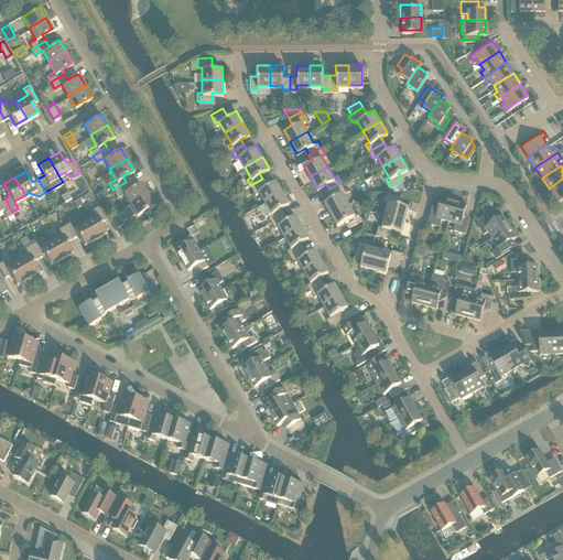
[(258,190),(264,201),(282,191),(275,180),(266,184),(262,179),(250,185),(255,192),(258,190)]
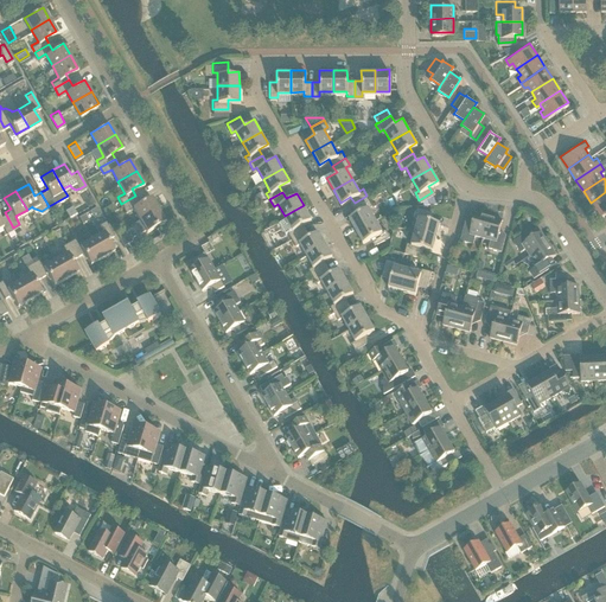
[(605,192),(591,203),(599,215),(605,210),(605,192)]
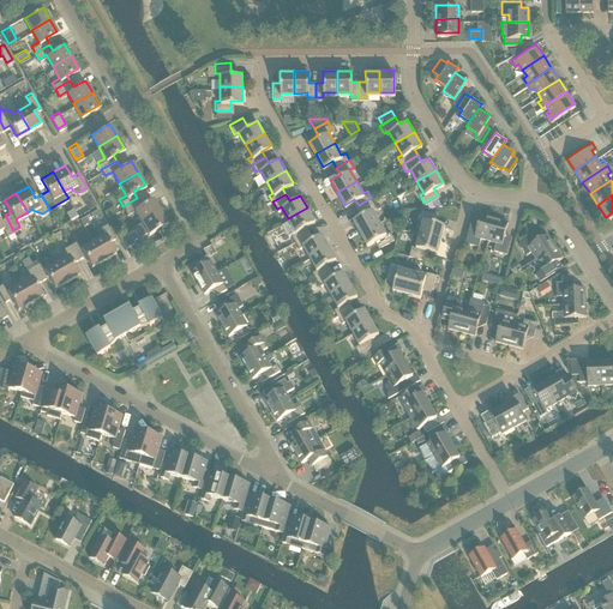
[(133,207),(140,219),(160,210),(152,197),(140,204),(137,198),(122,206),(126,212),(133,207)]
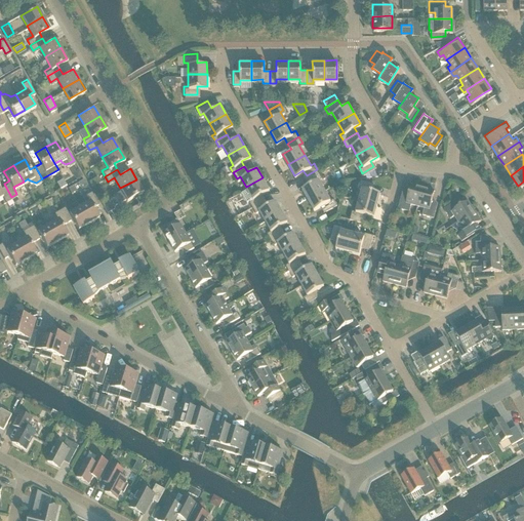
[(317,169),(307,175),(310,182),(300,187),(307,197),(323,188),(318,177),(321,175),(317,169)]
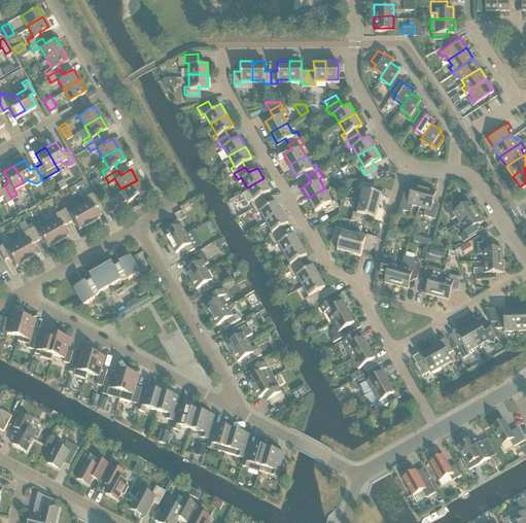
[(97,174),(89,179),(92,184),(100,179),(97,174)]
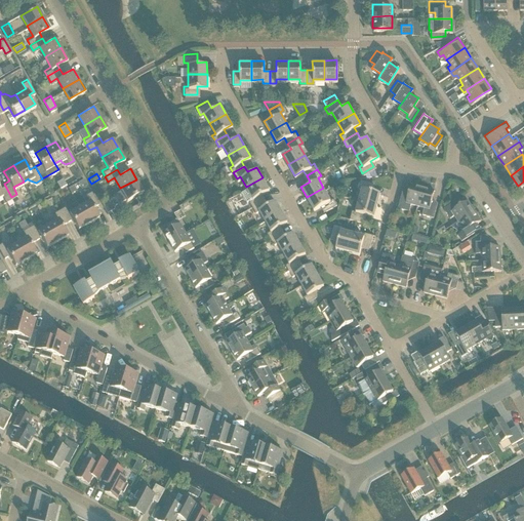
[(361,187),(358,198),(376,203),(379,191),(369,189),(372,181),(359,176),(357,186),(361,187)]
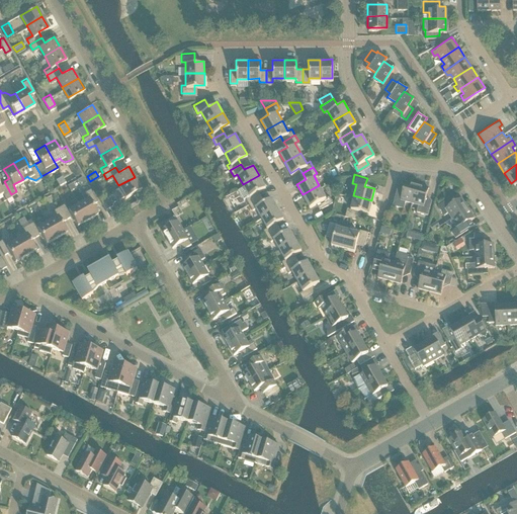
[(264,185),(259,175),(243,184),(248,194),(245,196),(248,201),(259,195),(256,190),(264,185)]
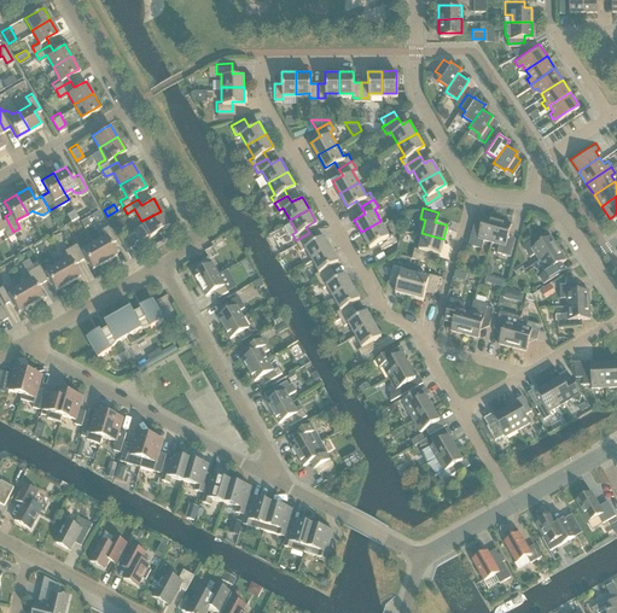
[(167,223),(161,211),(141,221),(149,234),(167,223)]
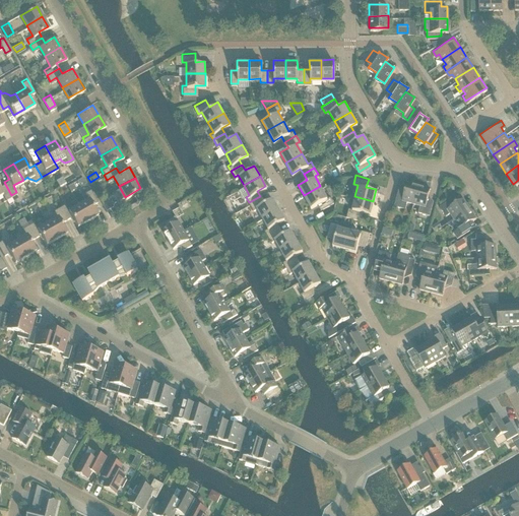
[(72,180),(67,183),(70,189),(75,186),(72,180)]
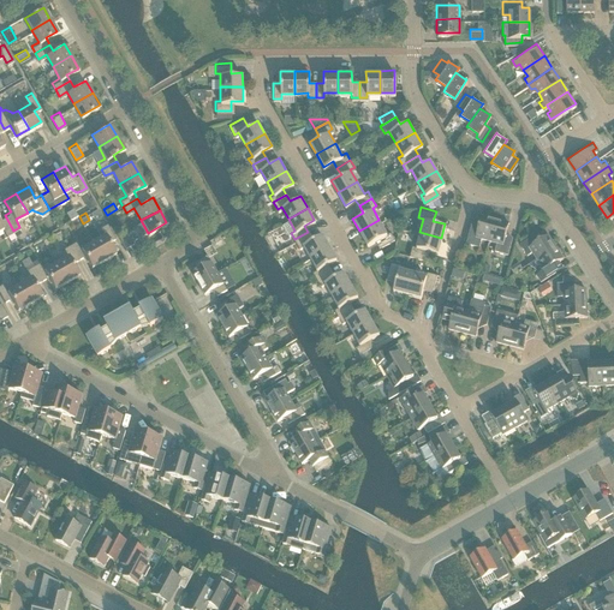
[(481,235),(488,238),(494,216),(481,213),(477,226),(470,223),(465,240),(478,244),(481,235)]
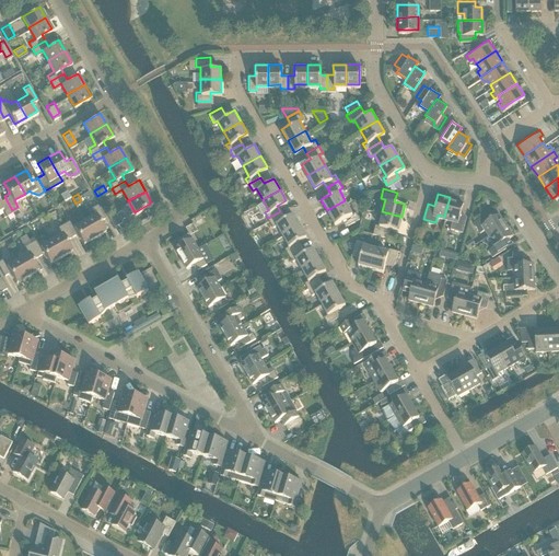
[(6,213),(12,210),(4,196),(0,198),(0,208),(2,207),(6,213)]
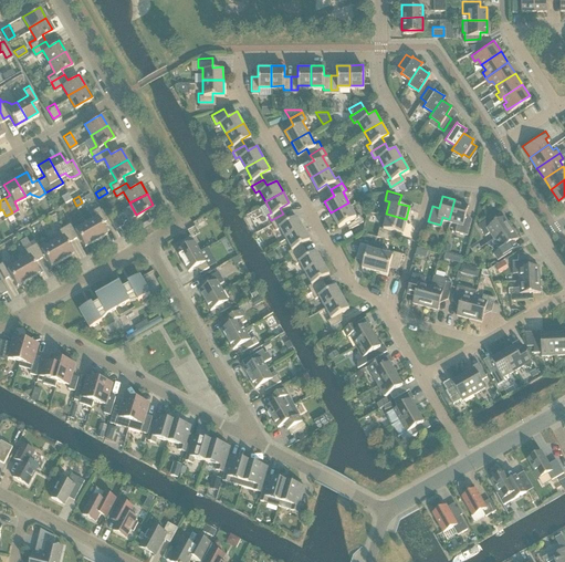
[(454,199),(449,219),(457,220),(454,228),(467,231),(471,216),(464,215),(467,203),(454,199)]
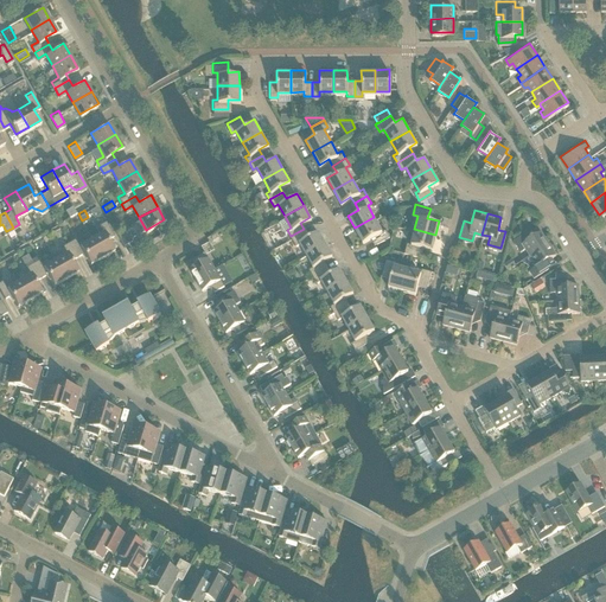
[(372,235),(376,242),(389,234),(384,226),(381,229),(374,217),(355,228),(362,241),(372,235)]
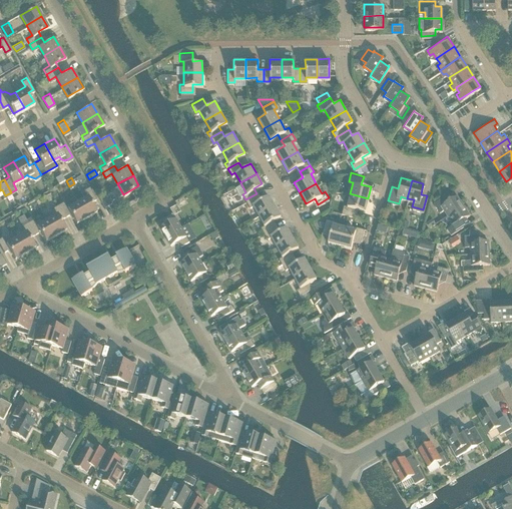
[(86,194),(76,199),(85,215),(95,209),(90,200),(95,197),(88,185),(83,188),(86,194)]
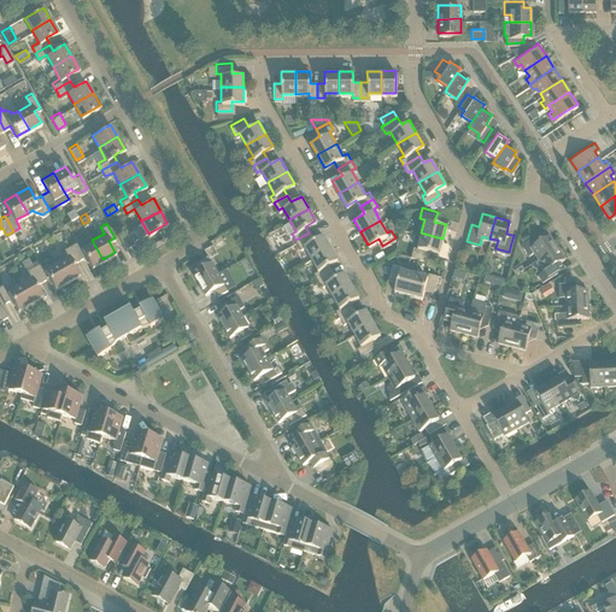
[(133,242),(125,229),(118,234),(125,246),(133,242)]
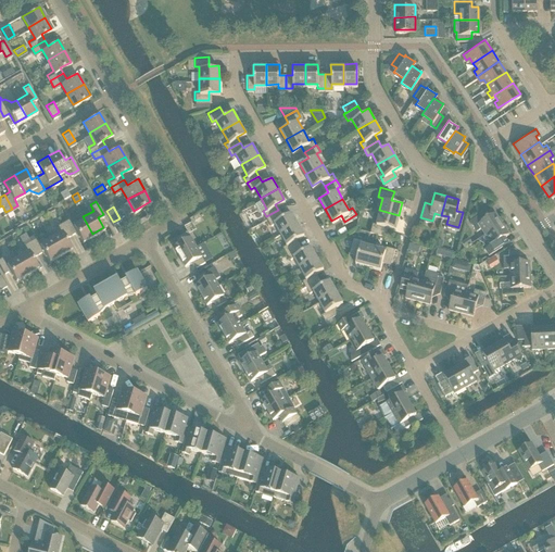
[(281,215),(278,210),(266,216),(269,223),(274,221),(279,231),(297,222),(290,211),(281,215)]
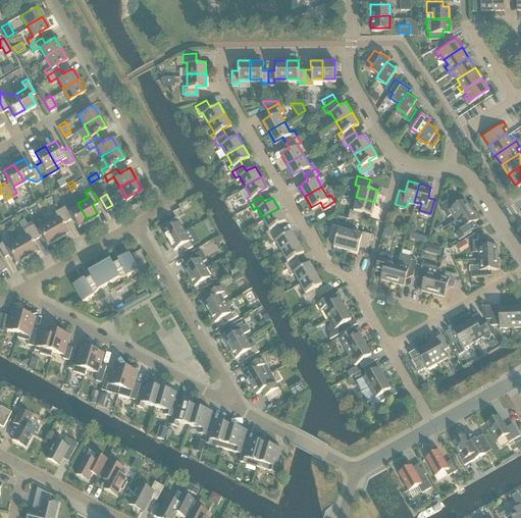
[(371,213),(374,202),(356,197),(353,208),(349,207),(347,215),(359,218),(361,210),(371,213)]
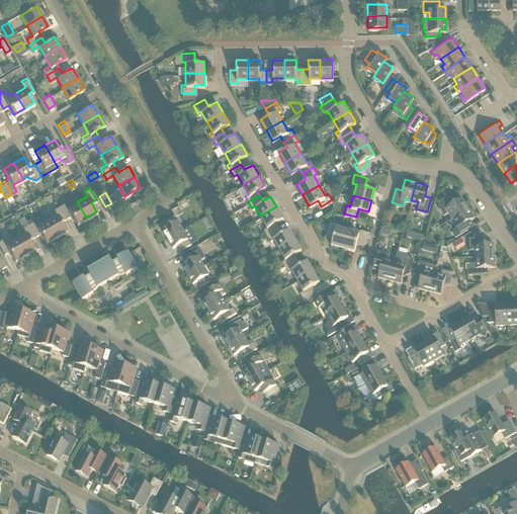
[(447,209),(451,216),(466,205),(460,195),(450,201),(447,195),(436,202),(443,212),(447,209)]
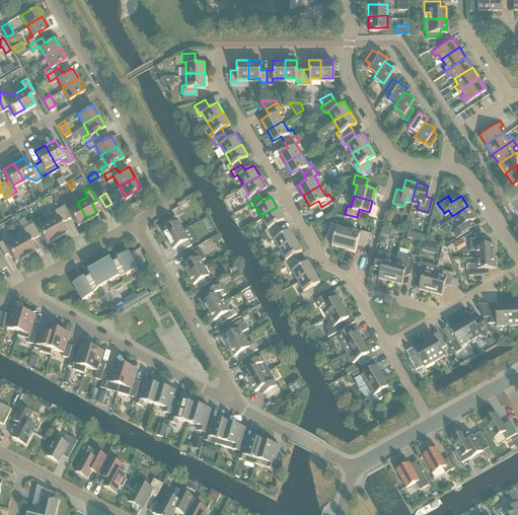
[(59,205),(65,217),(71,214),(76,224),(86,218),(77,202),(67,208),(64,202),(59,205)]
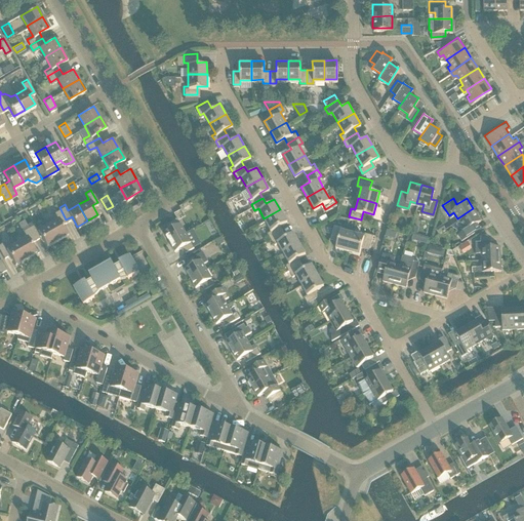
[(57,216),(47,223),(56,239),(67,233),(61,223),(66,219),(59,207),(53,210),(57,216)]
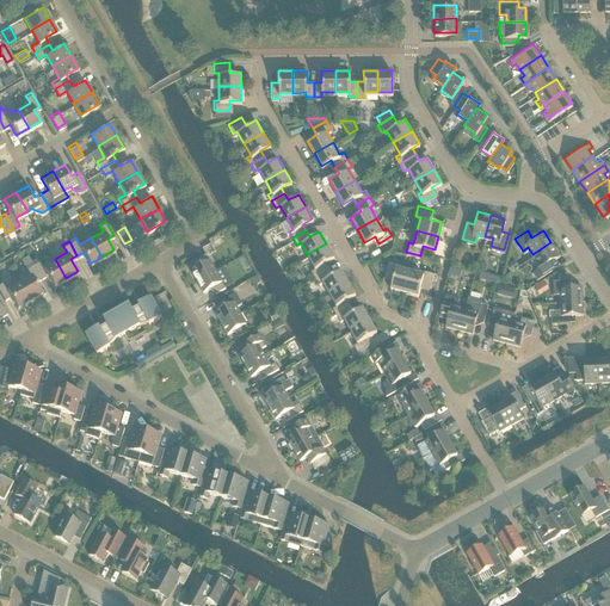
[(527,260),(531,264),(535,269),(533,270),(536,277),(552,267),(547,261),(559,254),(550,242),(533,254),(525,259),(527,260)]
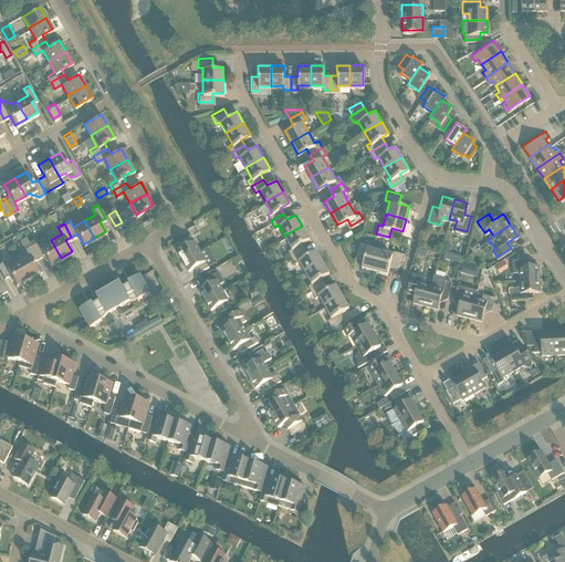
[(309,237),(302,226),(284,236),(291,247),(288,249),(291,255),(303,248),(300,242),(309,237)]
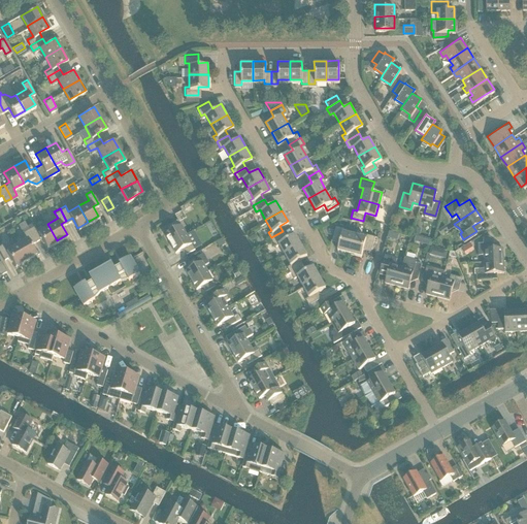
[(164,231),(169,240),(186,231),(177,217),(167,223),(170,228),(164,231)]
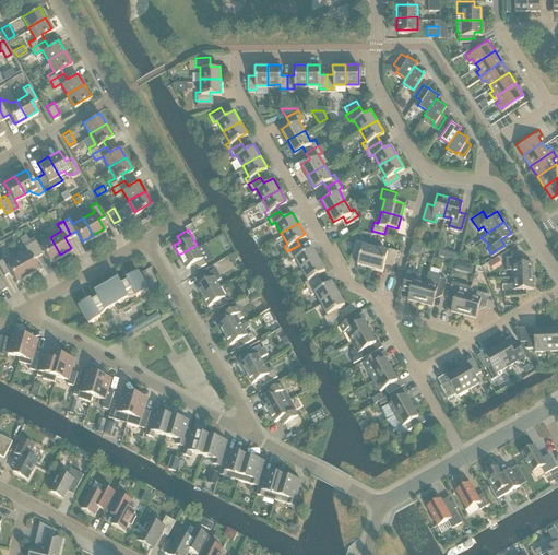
[(356,262),(369,266),(375,246),(363,243),(364,238),(354,236),(351,249),(359,251),(356,262)]
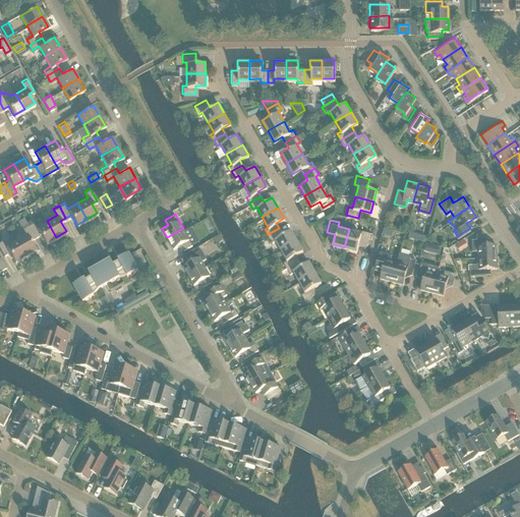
[(27,224),(35,236),(40,233),(45,242),(56,237),(47,221),(37,227),(33,221),(27,224)]
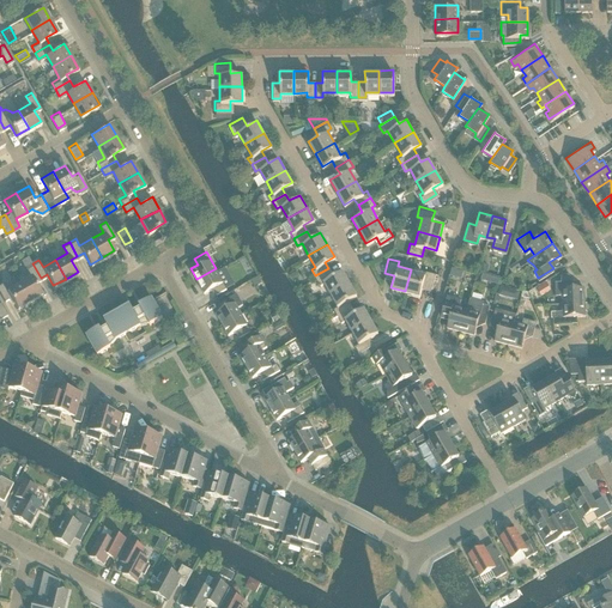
[(30,274),(18,281),(29,299),(41,292),(35,281),(41,278),(32,263),(25,267),(30,274)]
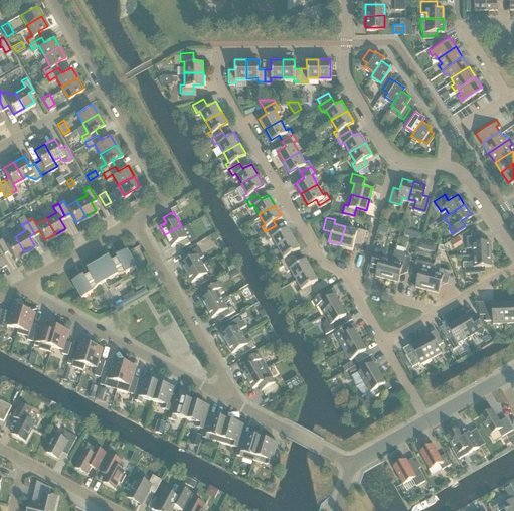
[(165,234),(171,243),(176,240),(179,245),(189,240),(181,225),(165,234)]
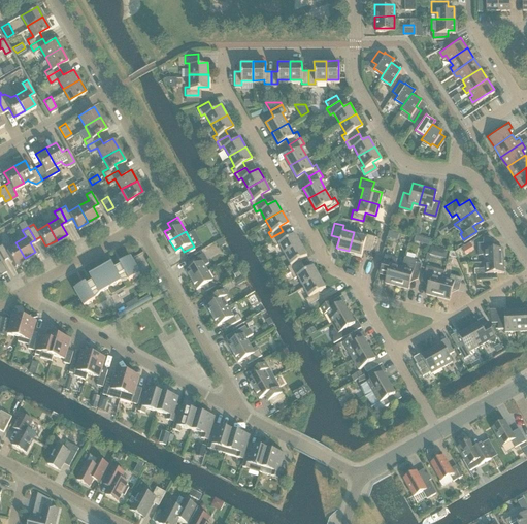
[(286,236),(283,231),(271,237),(274,243),(278,241),(284,252),(300,242),(294,232),(286,236)]
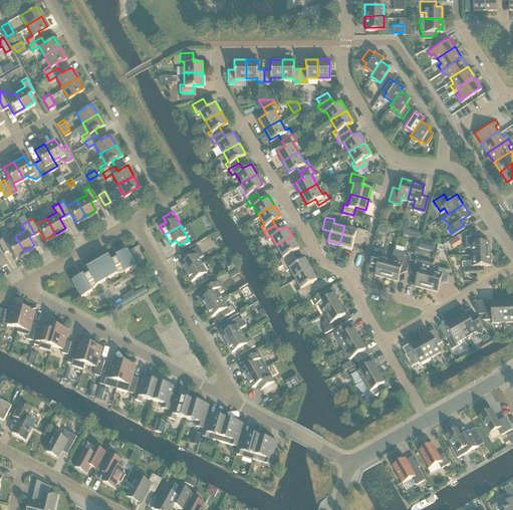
[(344,226),(339,244),(350,247),(353,237),(361,240),(364,227),(356,225),(355,229),(344,226)]
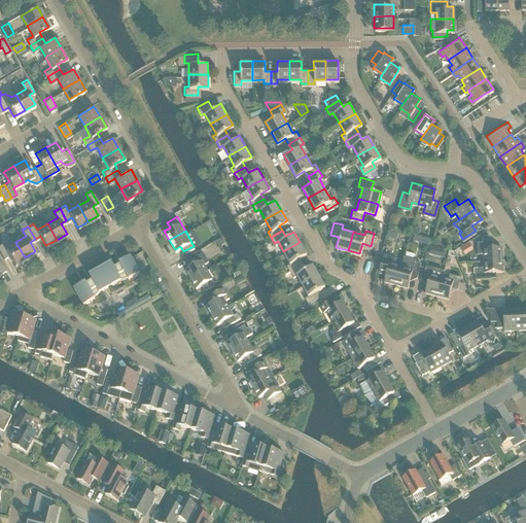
[(489,245),(489,239),(489,233),(483,233),(481,235),(481,239),(476,240),(477,251),(482,251),(482,258),(501,257),(501,245),(489,245)]
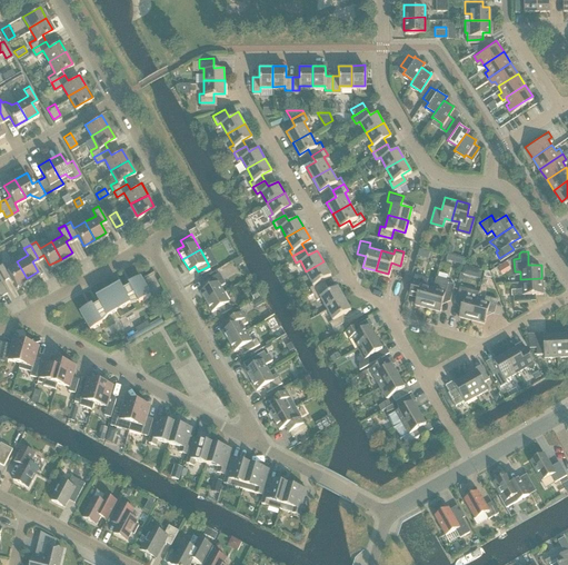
[(6,267),(1,260),(0,260),(0,271),(3,277),(9,274),(16,285),(27,278),(17,261),(6,267)]
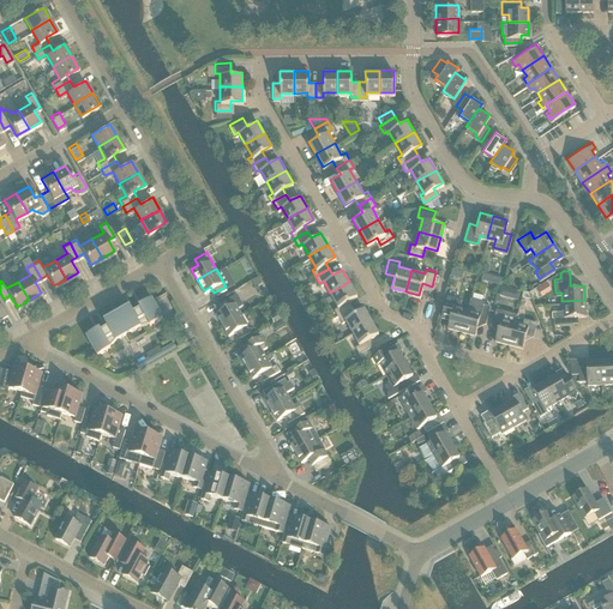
[(356,294),(349,282),(330,293),(337,305),(332,307),(337,314),(350,306),(347,300),(356,294)]
